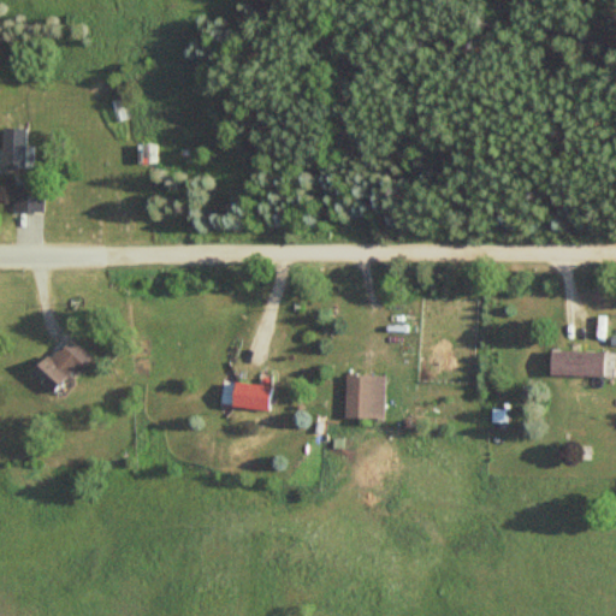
[(27,166),(27,126),(3,126),(3,166),(27,166)]
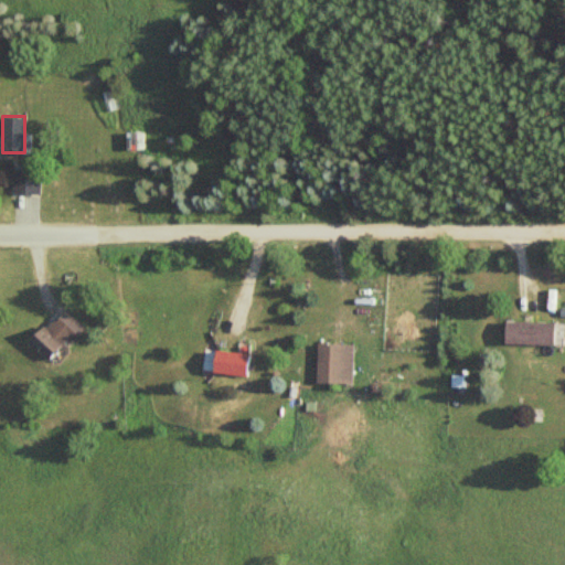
[(42,192),(42,168),(12,168),(12,192),(42,192)]
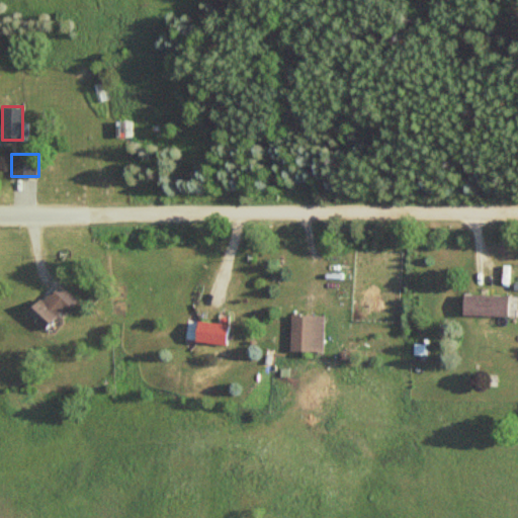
[(24,314),(45,332),(75,298),(56,280),(24,314)]
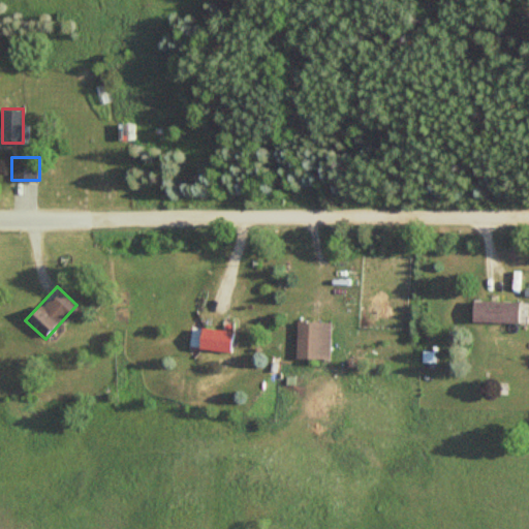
[(528,314),(518,314),(518,302),(471,300),(470,321),(528,323),(528,314)]
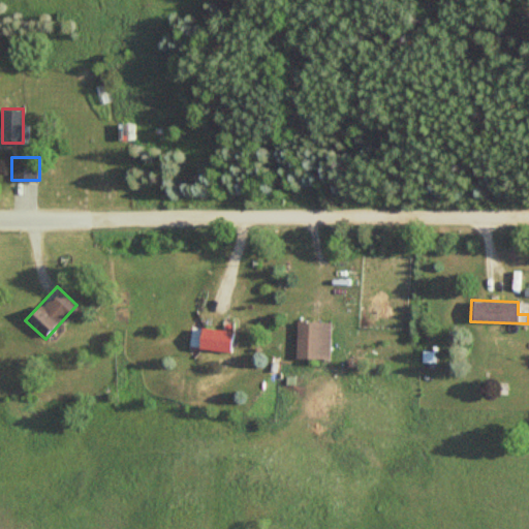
[(296,360),(330,360),(330,321),(296,321),(296,360)]
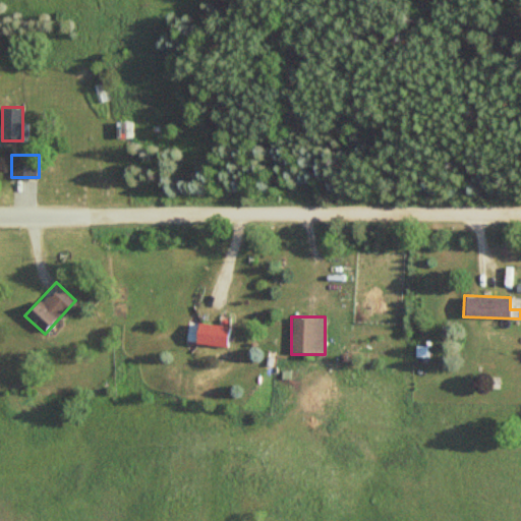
[(228,347),(231,327),(197,323),(194,343),(228,347)]
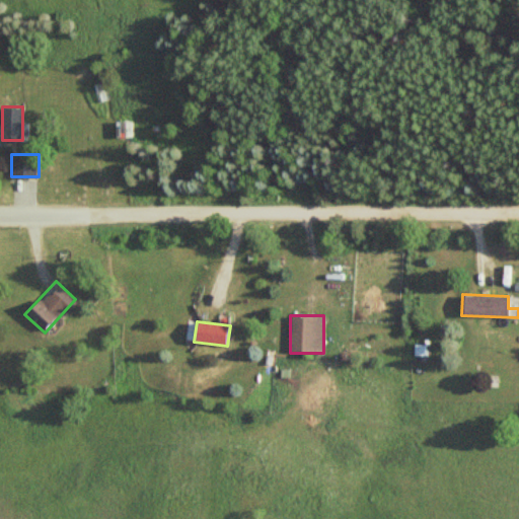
All buildings are outlined.
